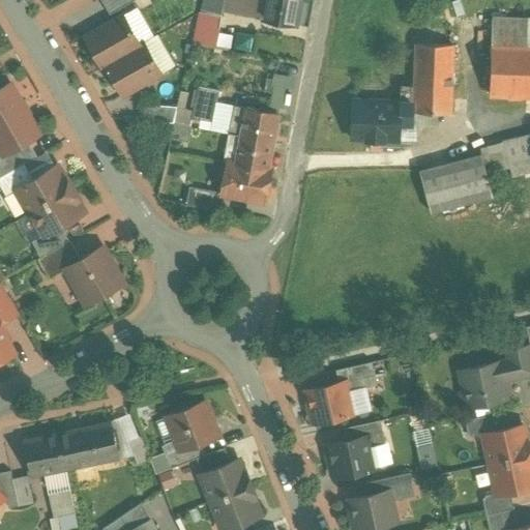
[(100,0),(110,16),(137,0),(100,0)]
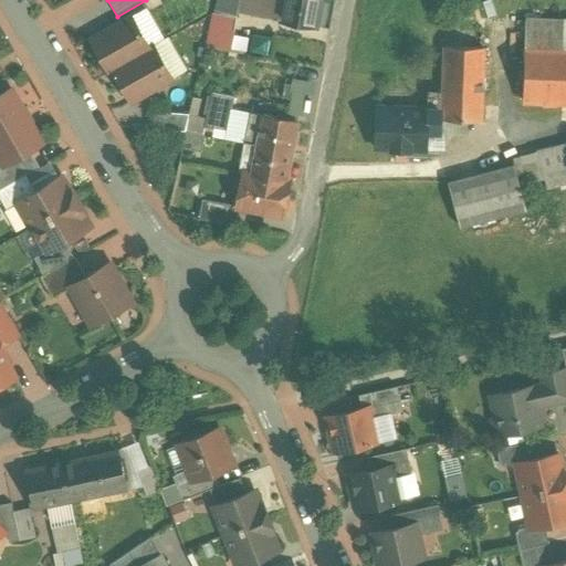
[(238,0),(218,0),(215,13),(210,39),(231,42),(236,17),(234,17),(236,11),(238,0)]
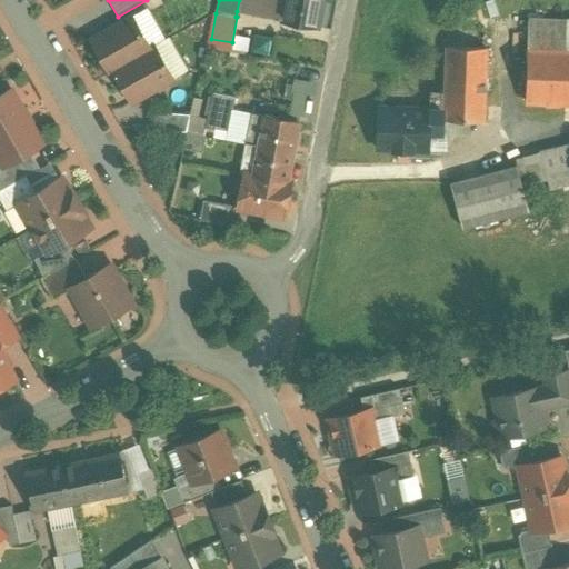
[(286,0),(239,0),(237,11),(282,19),(286,0)]
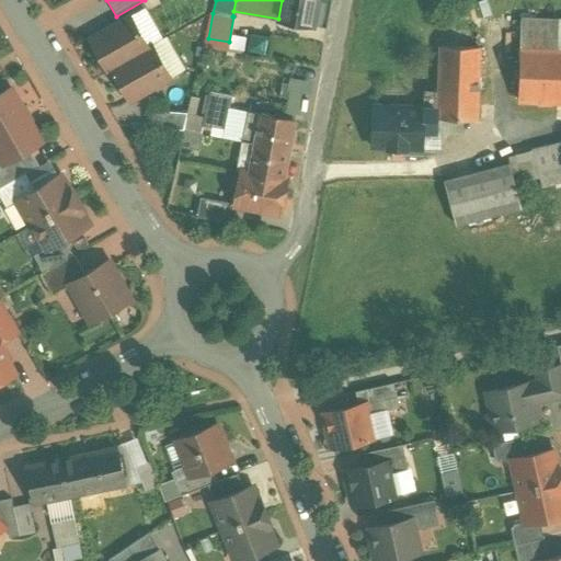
[(316,0),(282,0),(278,19),(278,21),(311,26),(316,0)]
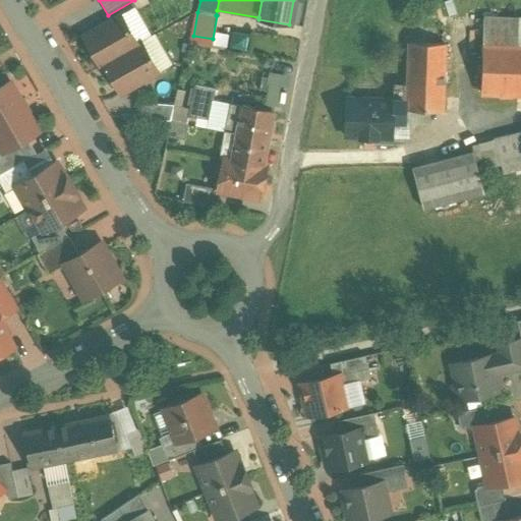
[(121,16),(83,38),(101,68),(105,66),(104,65),(137,46),(137,45),(121,16)]
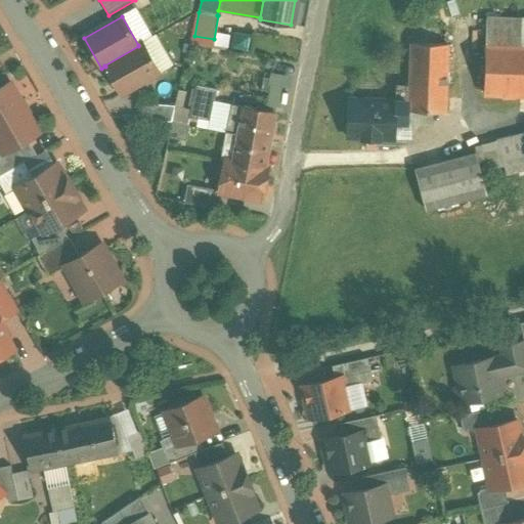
[(523,22),(487,20),(484,96),(523,97),(523,22)]
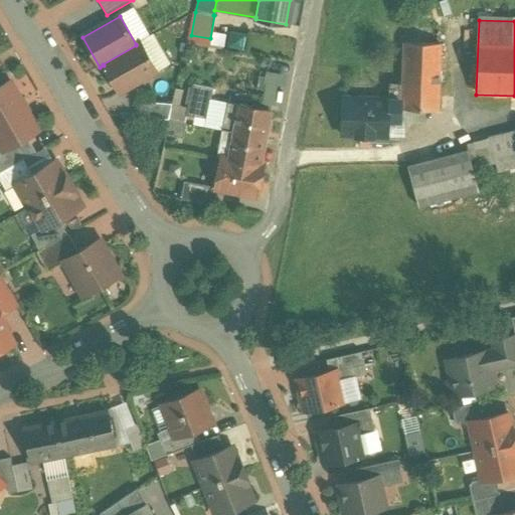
[(228,48),(245,49),(246,33),(229,31),(228,48)]
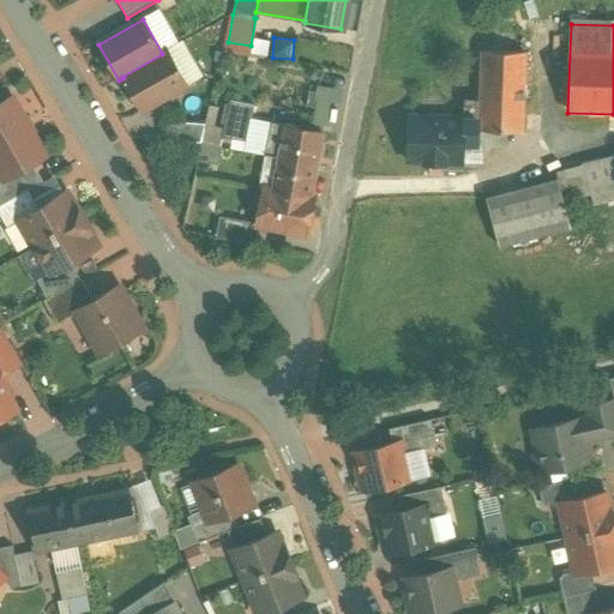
[(186,86),(166,50),(162,53),(162,54),(122,77),(124,78),(143,112),(186,86)]
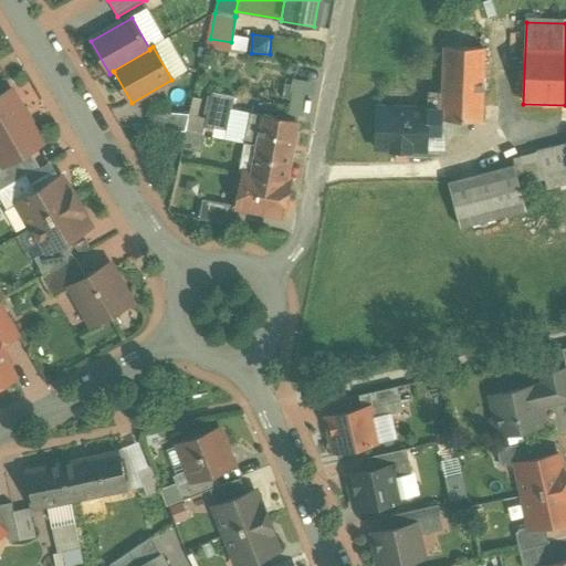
[(484,50),(444,48),(442,111),(443,111),(443,122),(482,124),(484,50)]
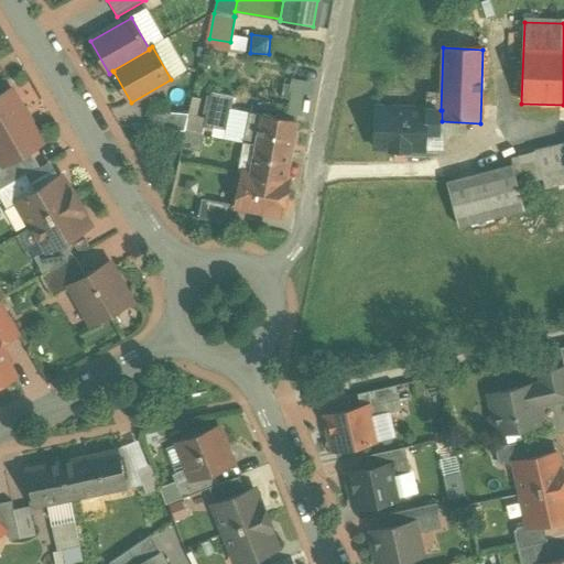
[(284,79),(283,98),(291,99),(290,115),(304,116),(307,82),(284,79)]
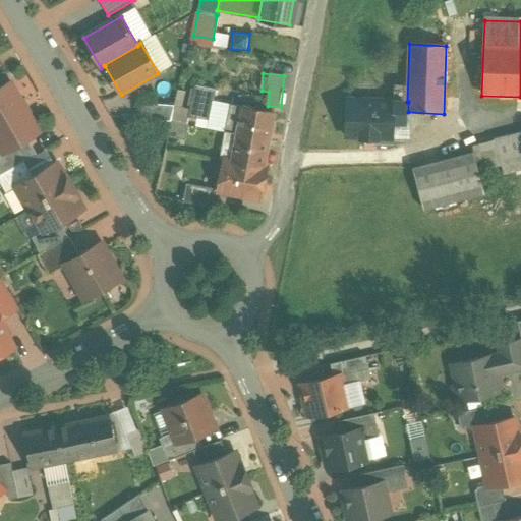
[(10,83),(0,89),(0,147),(3,152),(4,153),(27,139),(39,133),(10,83)]
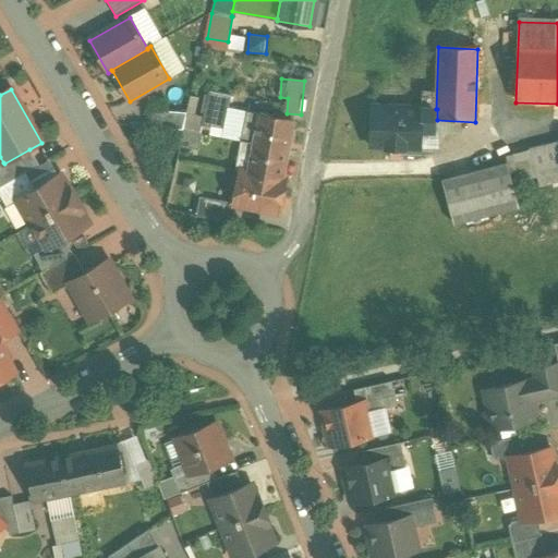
[(231,96),(209,92),(202,128),(223,132),(231,96)]
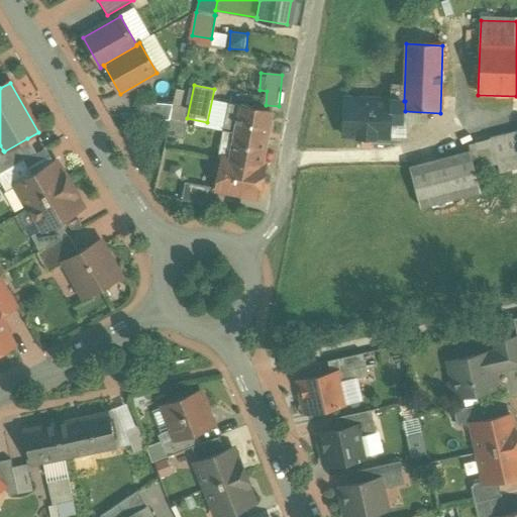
[(404,101),(345,98),(343,136),(344,136),(344,134),(359,135),(359,137),(389,139),(390,124),(404,125),(405,111),(405,101),(404,101)]
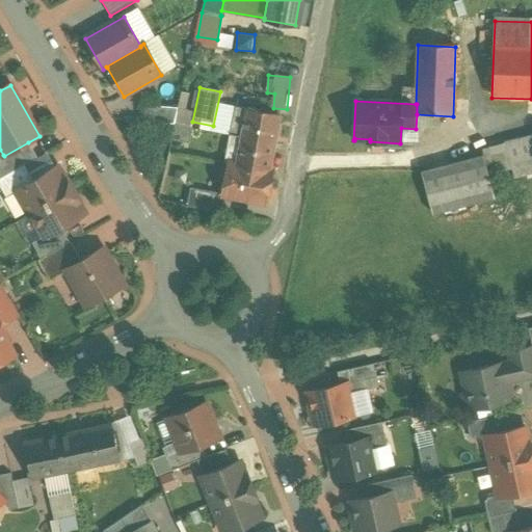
[(178,108),(144,106),(143,122),(174,125),(178,108)]
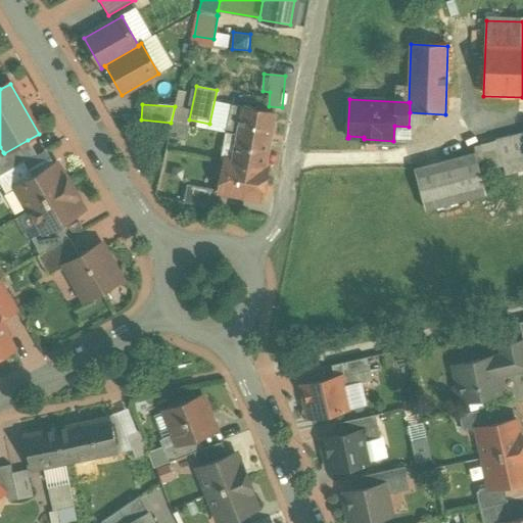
[(275,113),(231,105),(226,133),(269,141),(275,113)]
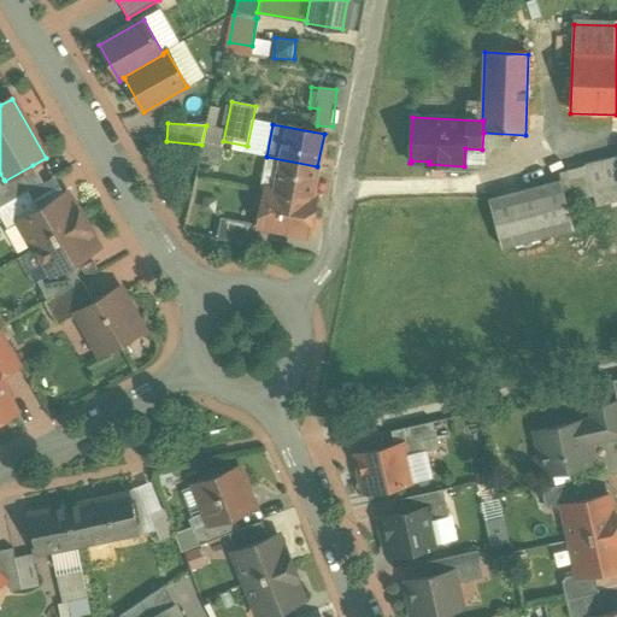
[(223,150),(203,145),(199,163),(219,168),(223,150)]
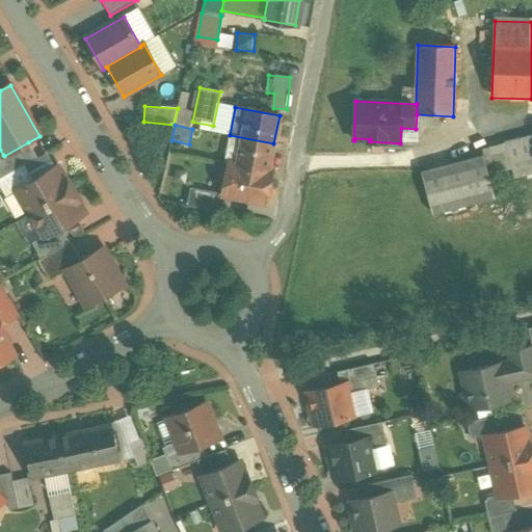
[(229,165),(268,171),(273,143),(230,135),(230,136),(229,136),(223,164),(229,165)]
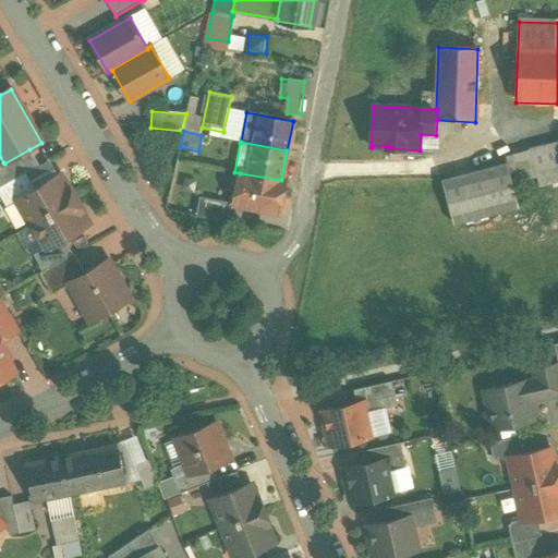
[(29,149),(4,164),(3,162),(0,164),(0,189),(26,173),(39,167),(29,149)]
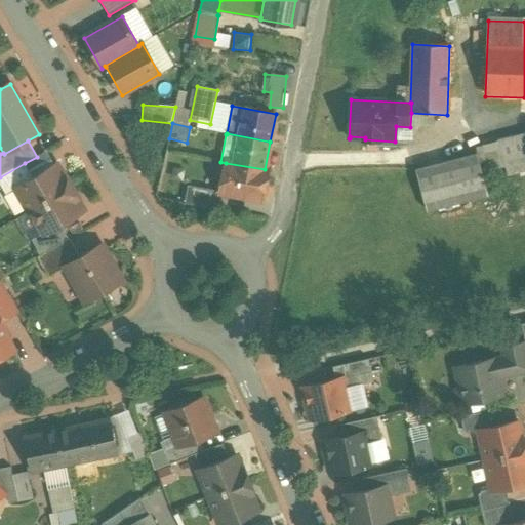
[(456,163),(415,172),(426,213),(487,198),(477,157),(456,162),(456,163)]
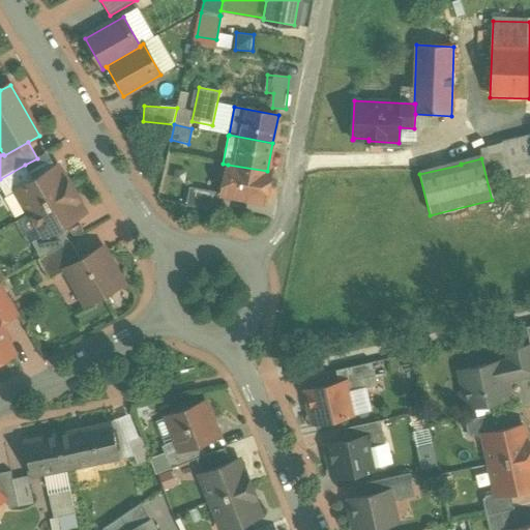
[(25,165),(0,179),(0,186),(6,198),(17,192),(17,190),(34,180),(25,165)]
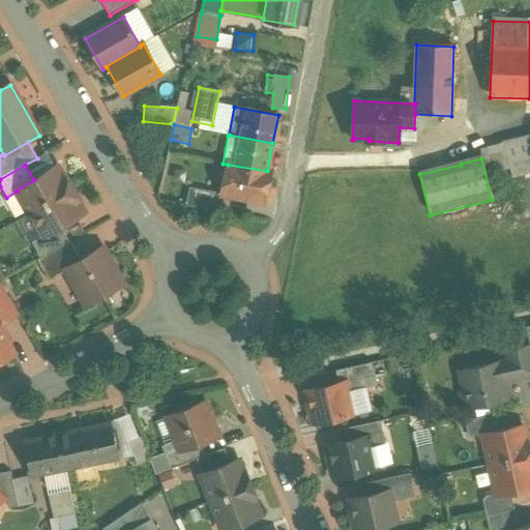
[(267,171),(228,165),(223,195),(265,203),(270,171),(267,171)]
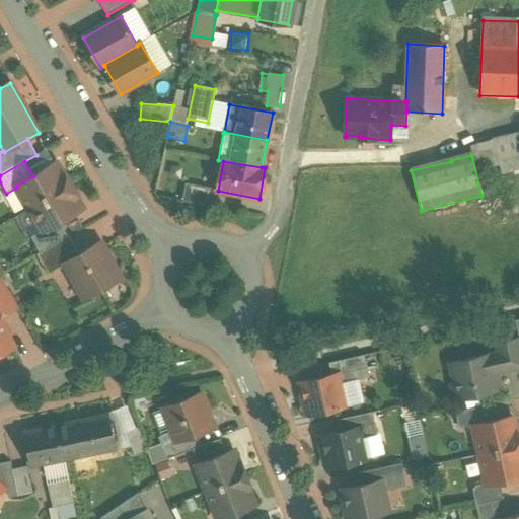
[(33,176),(16,187),(16,188),(29,209),(70,186),(67,179),(65,180),(55,163),(33,176)]
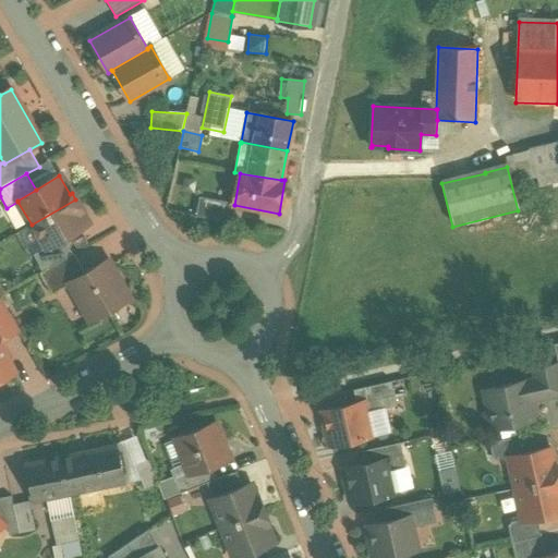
[(230,203),(199,197),(196,217),(227,222),(230,203)]
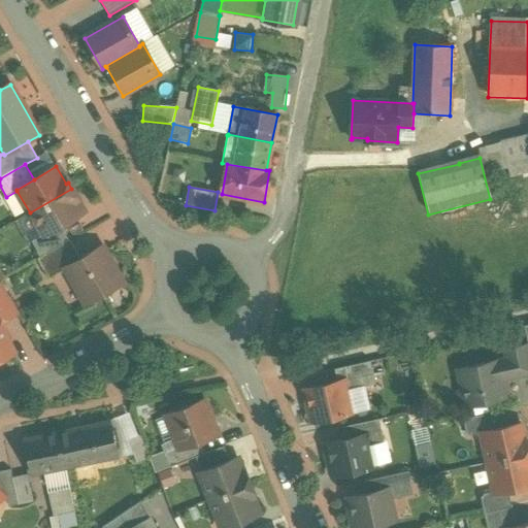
[(71,189),(30,212),(42,235),(43,236),(61,227),(84,213),(73,196),(75,195),(71,189)]
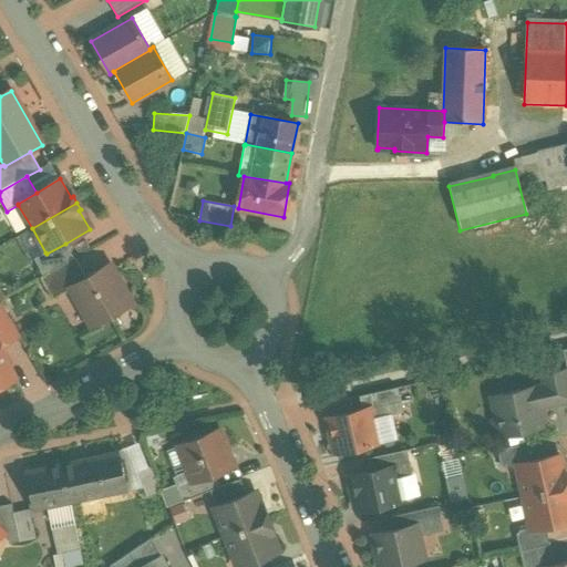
[(65,244),(47,254),(45,253),(34,259),(44,277),(74,259),(65,244)]
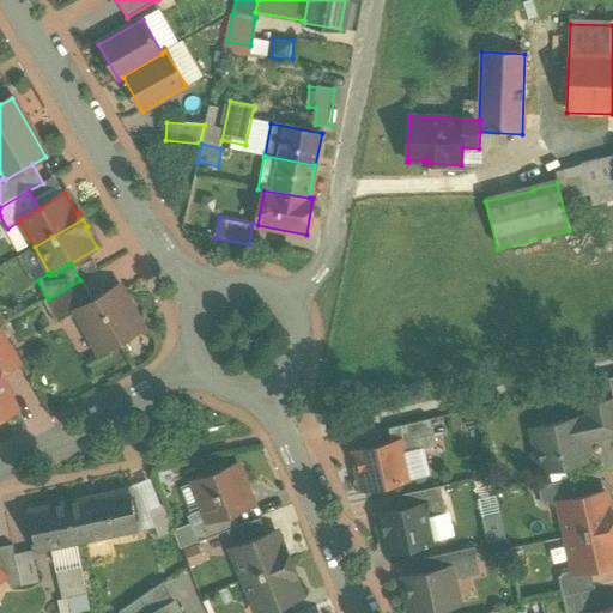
[(48,299),(44,302),(58,325),(77,314),(76,311),(93,301),(82,280),(80,280),(48,299)]
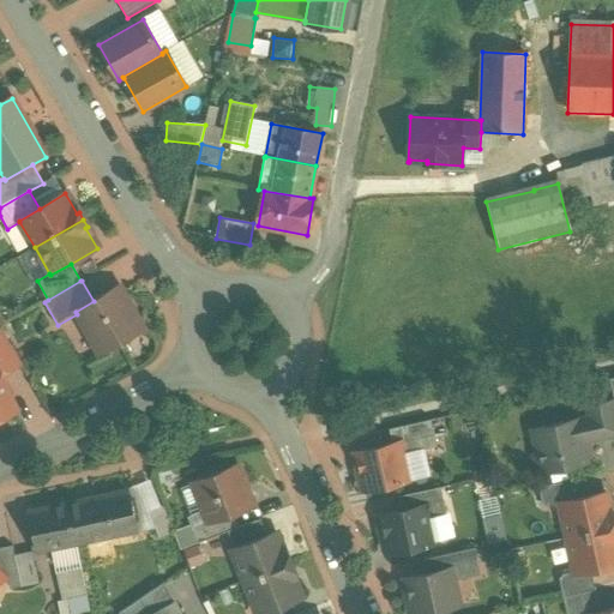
[(94,301),(76,312),(77,314),(100,354),(104,351),(110,353),(121,347),(122,341),(143,329),(119,287),(94,301)]
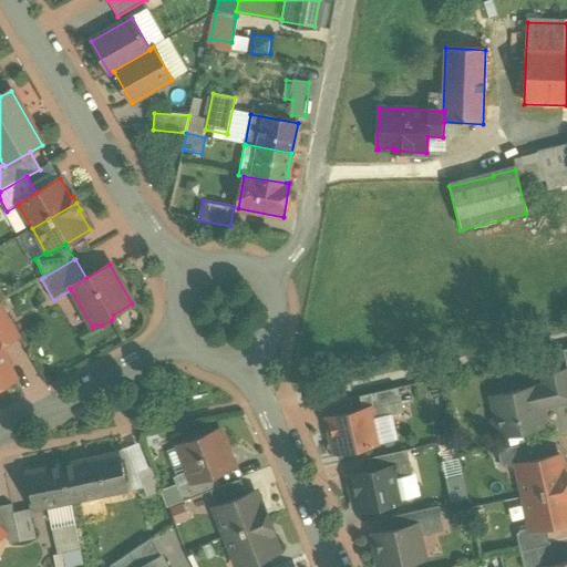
[(0,348),(19,338),(0,306),(0,305),(0,348)]
